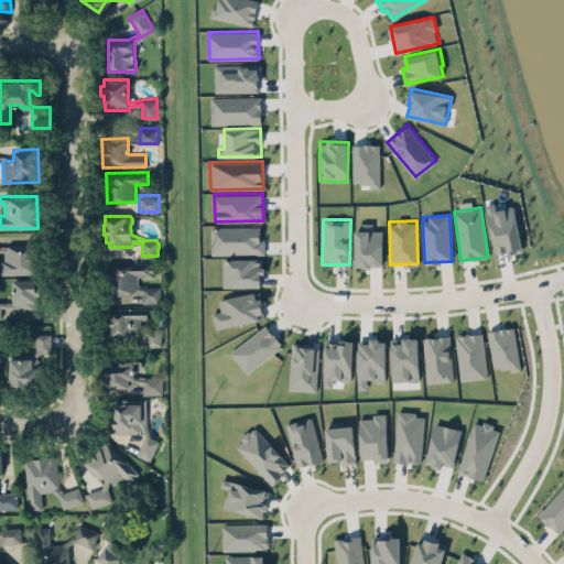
[(356,266),(382,266),(383,230),(372,230),(372,223),(356,221),(356,266)]
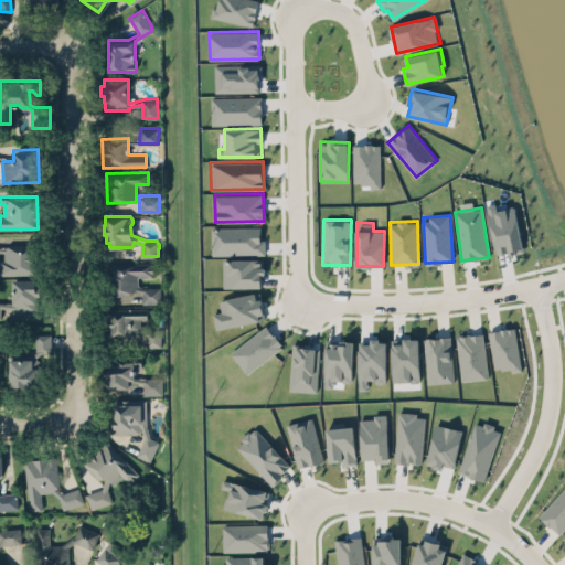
[(212,227),(212,255),(263,254),(263,226),(212,227)]
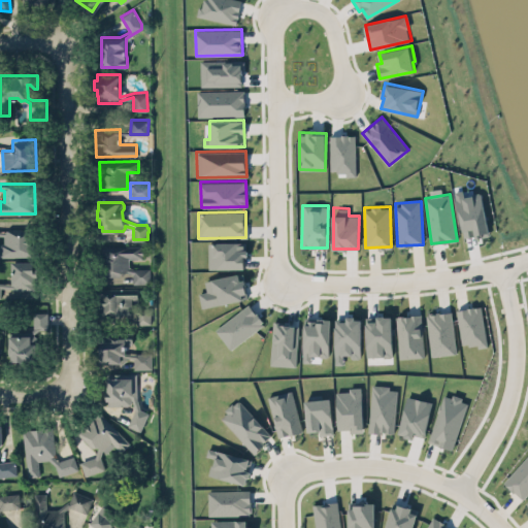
[(0,256),(31,256),(32,229),(0,228),(0,234),(0,256)]
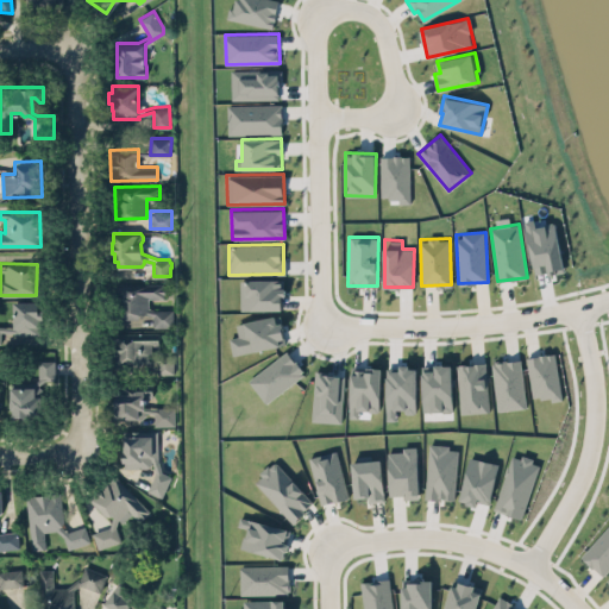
[(240,309),(283,309),(283,280),(240,278),(240,309)]
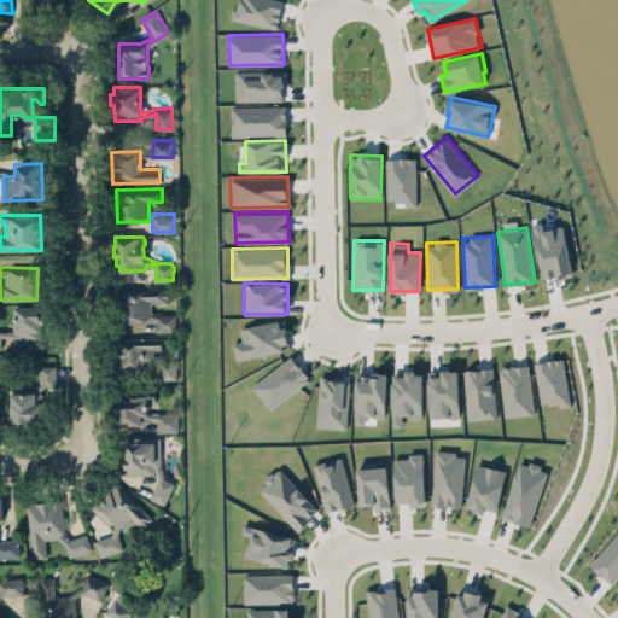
[(176,313),(151,313),(151,302),(168,302),(168,287),(116,287),(116,322),(144,322),(143,319),(156,319),(156,331),(176,331),(176,313)]
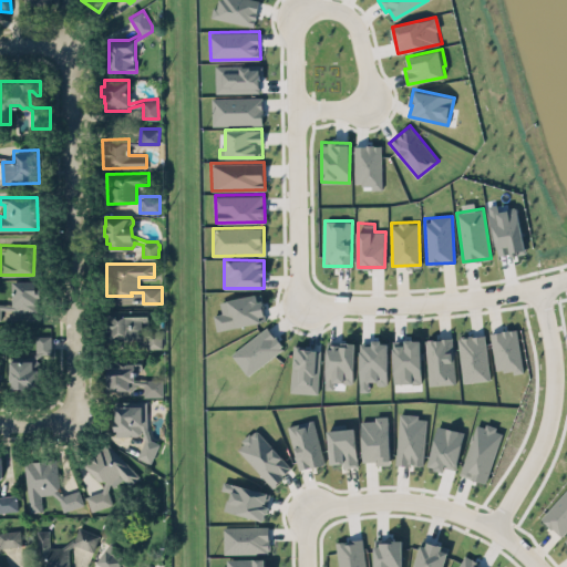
[(38,303),(37,279),(12,279),(12,303),(0,302),(0,318),(1,319),(1,308),(13,309),(13,310),(37,310),(37,303),(38,303)]
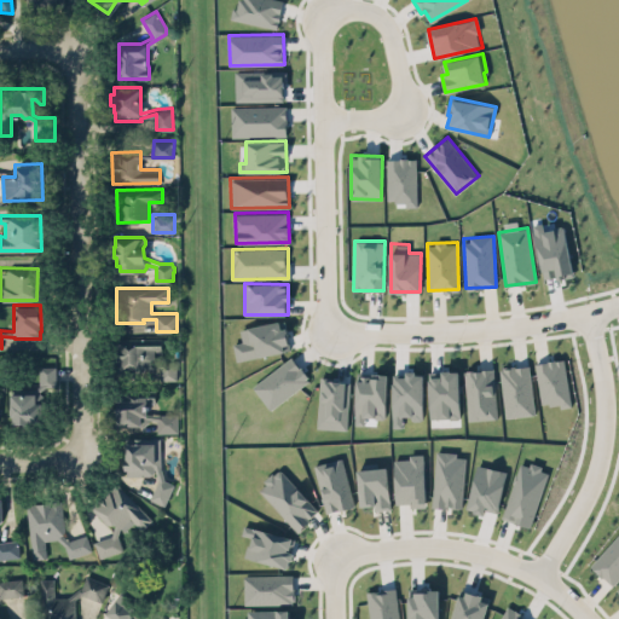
[(237,360),(289,350),(283,319),(239,328),(242,341),(233,343),(237,360)]
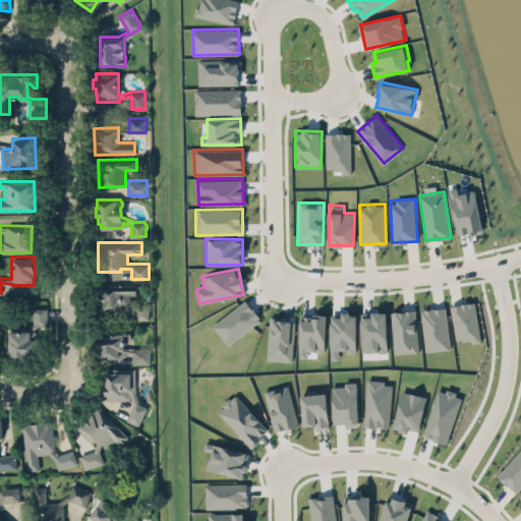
[(136,284),(98,284),(98,311),(133,311),(134,320),(149,320),(149,304),(136,304),(136,284)]
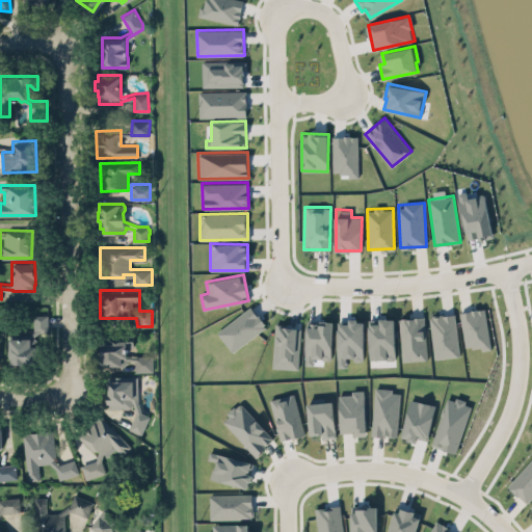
[(464,349),(490,347),(486,309),(460,311),(464,349)]
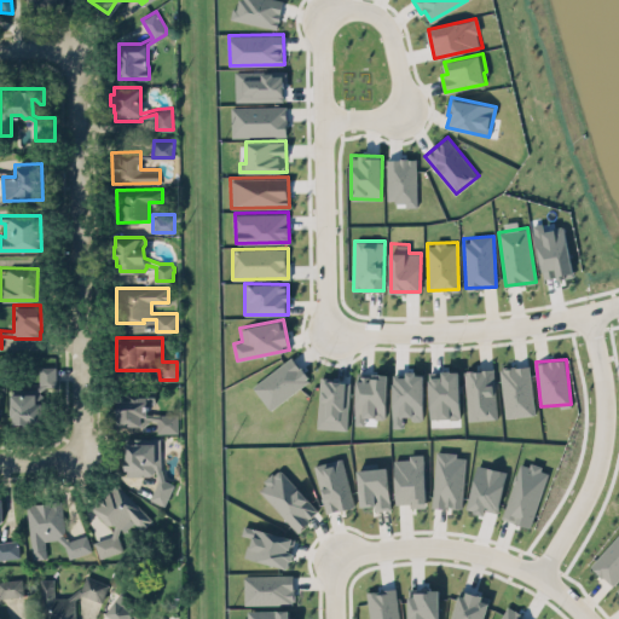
[(528,364),(499,368),(507,417),(536,414),(528,364)]
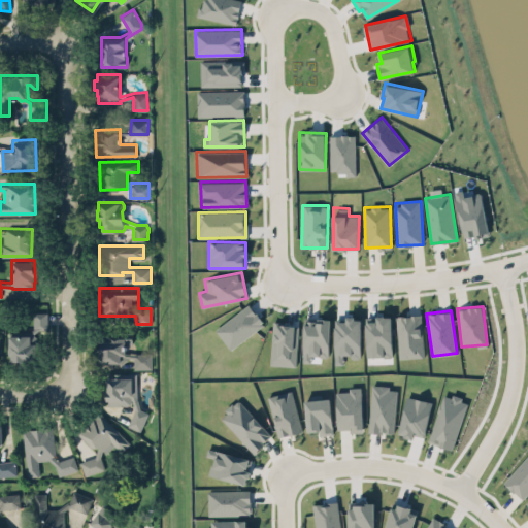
[(47,312),(32,312),(32,334),(9,334),(10,361),(38,361),(37,332),(47,332),(47,312)]
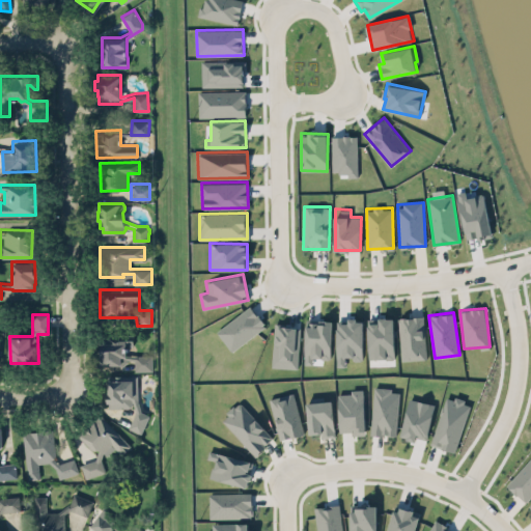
[(399,317),(401,360),(425,359),(424,316),(399,317)]
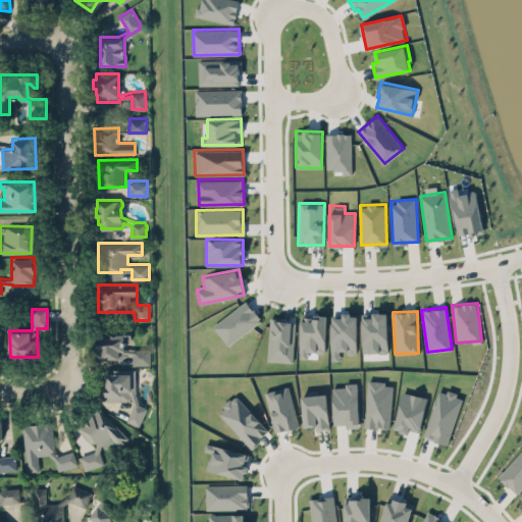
[(326,353),(327,315),(301,314),(300,358),(309,358),(309,352),(326,353)]
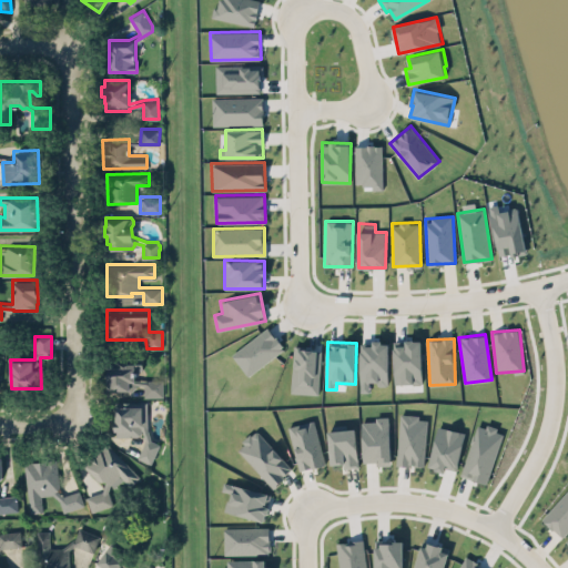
[(320,348),(294,347),(293,393),(318,393),(320,348)]
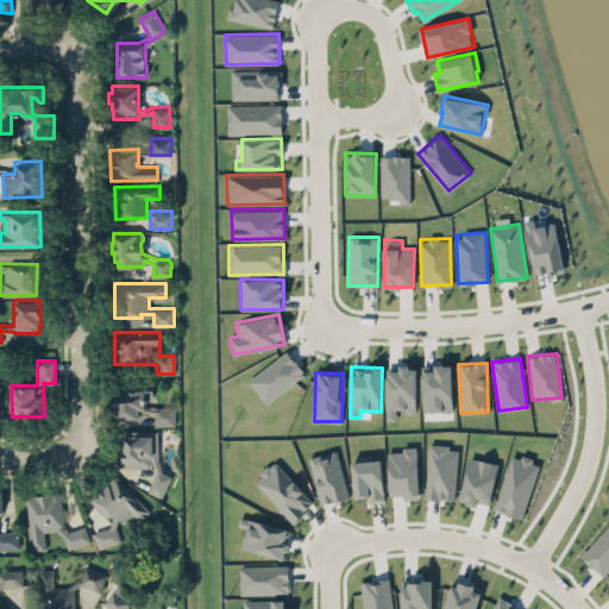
[(114,418),(142,418),(146,414),(145,410),(156,412),(156,424),(175,424),(175,406),(157,406),(157,407),(144,406),(144,394),(152,394),(152,383),(119,383),(119,396),(113,396),(114,418)]
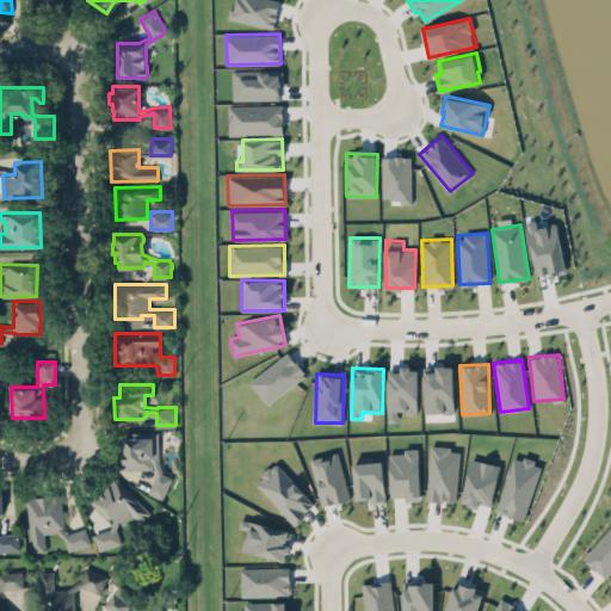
[(124,431),(158,431),(159,461),(162,473),(172,476),(162,498),(148,491),(156,473),(153,462),(148,469),(124,469),(124,463),(122,463),(122,451),(124,451),(124,431)]
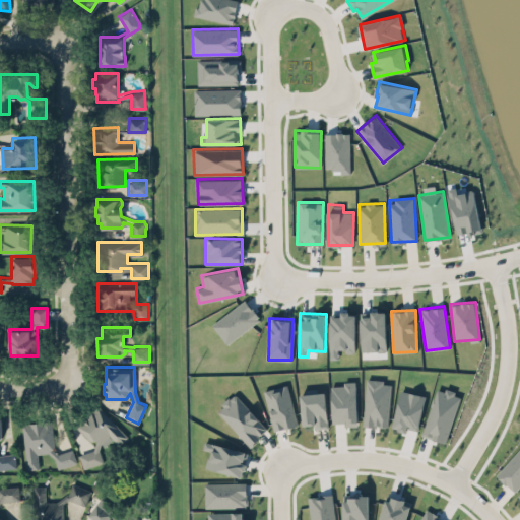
[(356,381),(343,381),(343,385),(331,386),(333,423),(358,421),(356,381)]
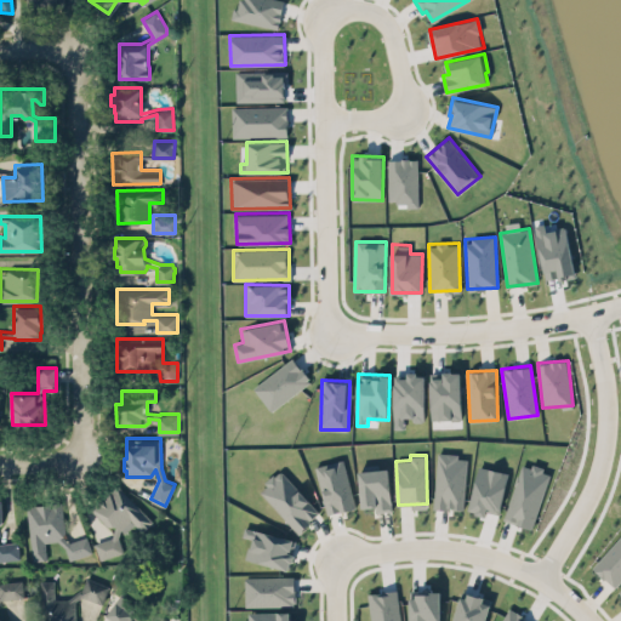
[(314,466),(343,457),(355,506),(353,506),(353,507),(340,511),(340,510),(326,513),(314,466)]
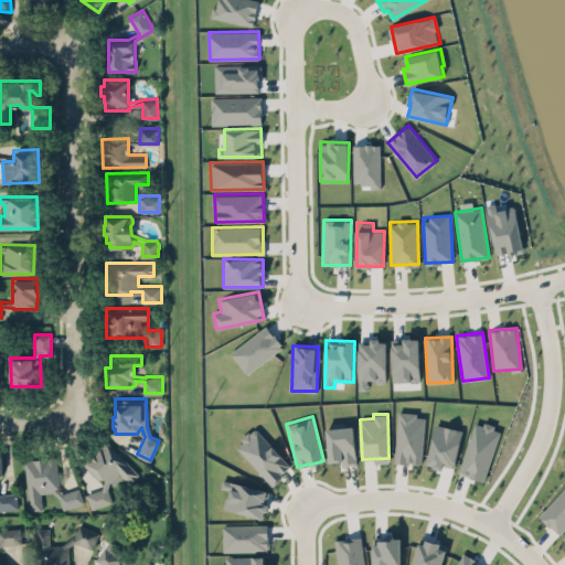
[(500,428),(475,420),(459,472),(484,480),(500,428)]
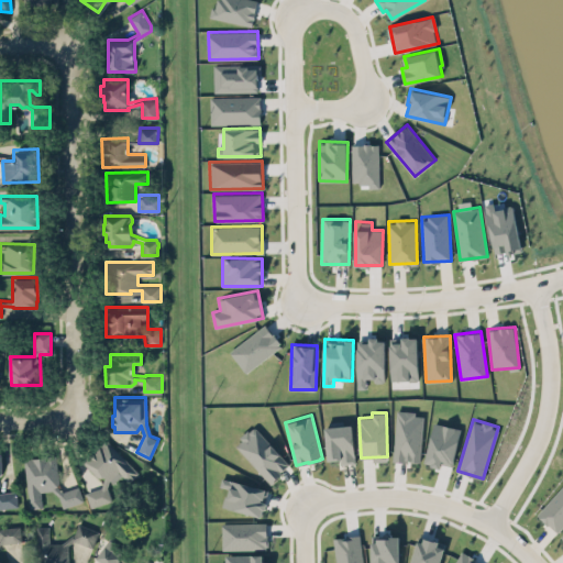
[(341,459),(341,462),(354,461),(353,424),(326,426),(327,459),(341,459)]
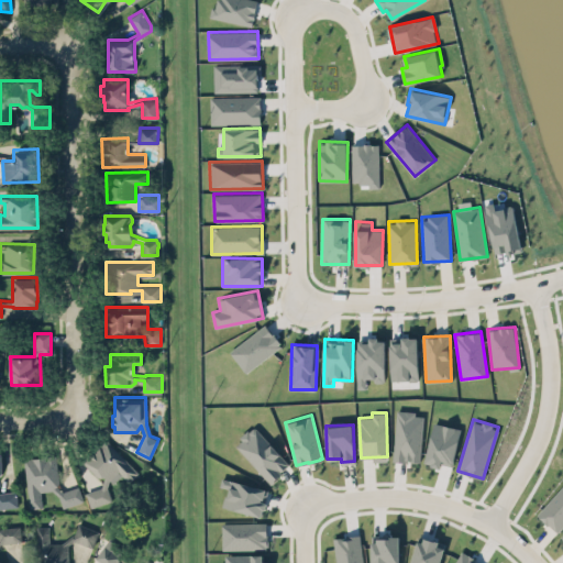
[(235,444),(242,439),(240,435),(247,428),(250,430),(253,427),(256,427),(289,463),(280,471),(282,472),(277,476),(278,476),(272,483),(235,444)]
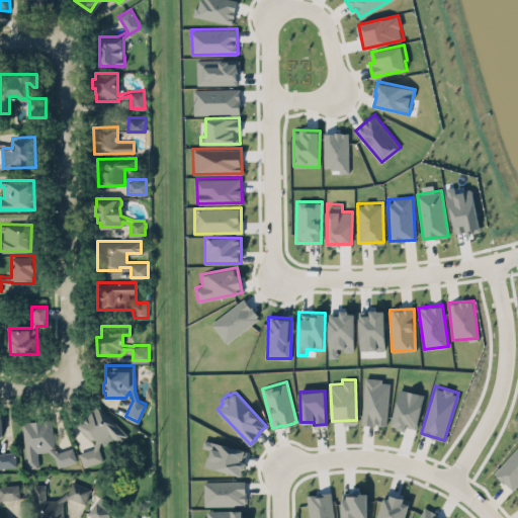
[(83,466),(103,460),(98,445),(106,442),(112,436),(119,442),(127,433),(97,406),(90,408),(75,424),(91,439),(93,439),(95,447),(79,452),(83,466)]
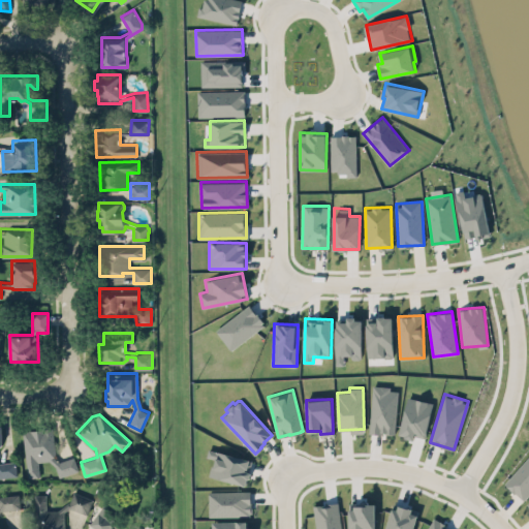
[(0,476),(17,474),(14,461),(0,462),(0,446),(2,444),(2,426),(0,426),(0,476)]
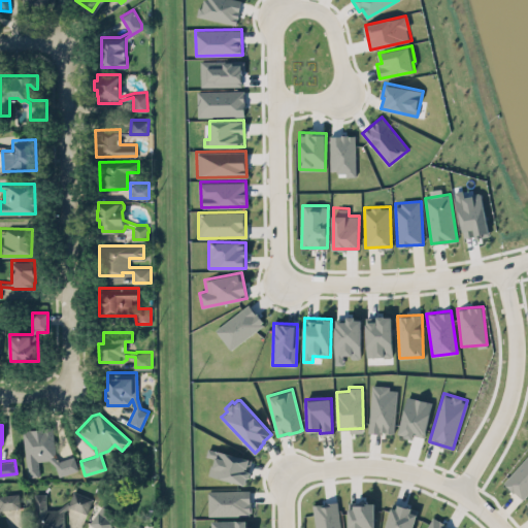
[(23,430),(53,427),(56,452),(53,455),(59,460),(73,455),(77,468),(59,474),(56,464),(48,459),(38,460),(39,475),(28,476),(23,430)]
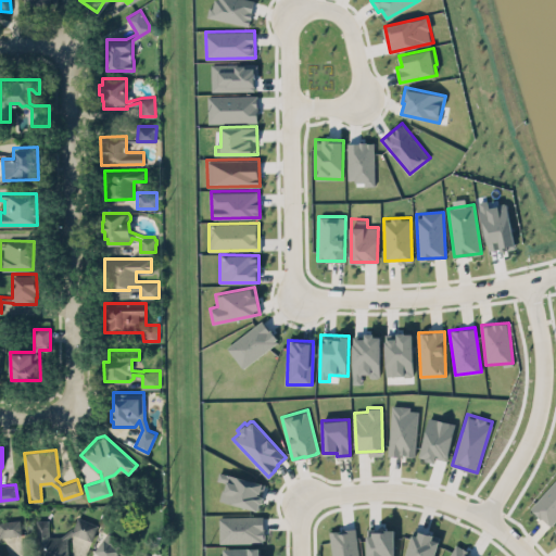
[(555,518),(555,478),(530,506),(550,526),(555,518)]
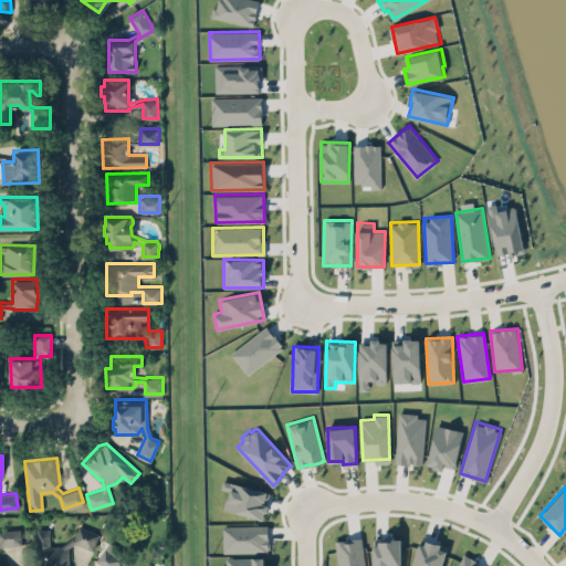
[(38,528),(38,565),(69,565),(69,546),(74,542),(93,549),(100,533),(79,524),(74,536),(73,536),(62,545),(50,545),(50,528),(38,528)]
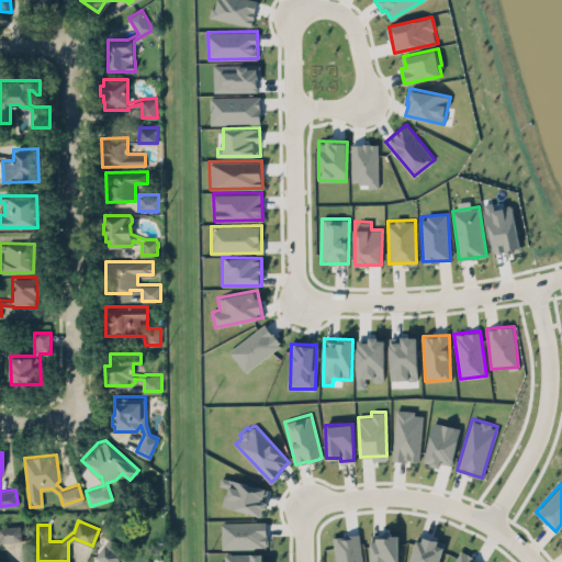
[(222,521),(222,548),(265,547),(265,543),(268,543),(267,534),(266,532),(266,520),(222,521)]
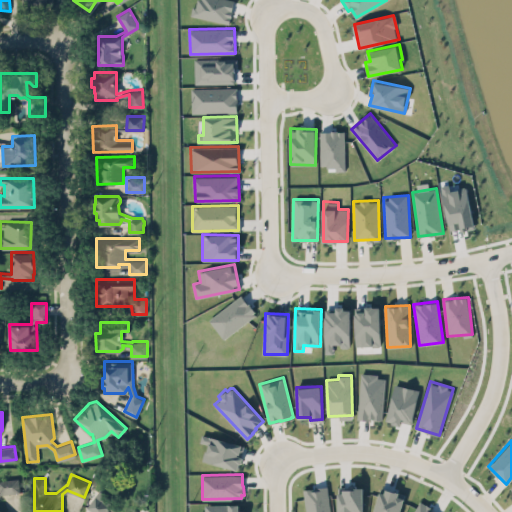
[(0,509),(3,511),(0,511),(0,478),(19,477),(20,492),(0,493),(0,509)]
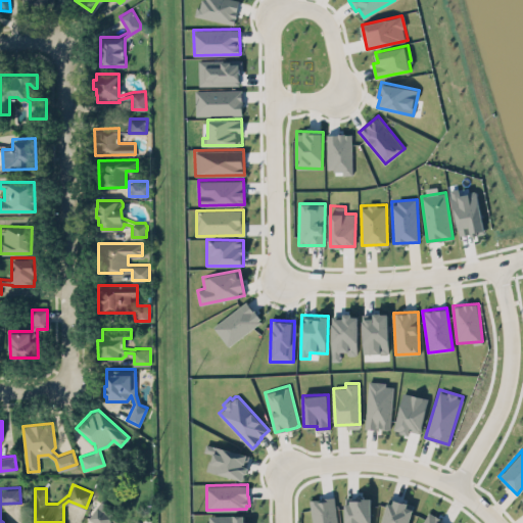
[(314,522),(311,497),(334,494),(337,522),(314,522)]
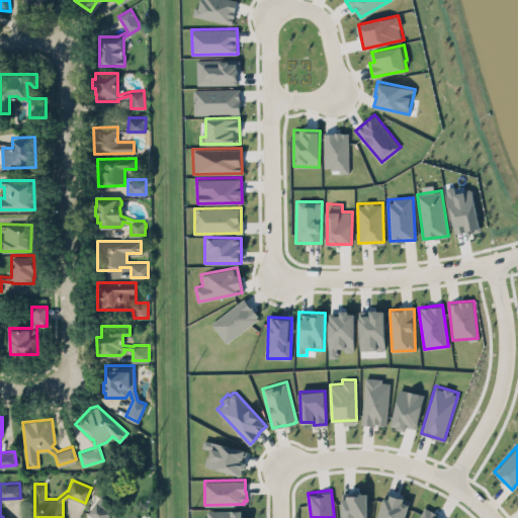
[(341,495),(341,517),(366,517),(366,490),(356,490),(356,492),(346,492),(346,495),(341,495)]
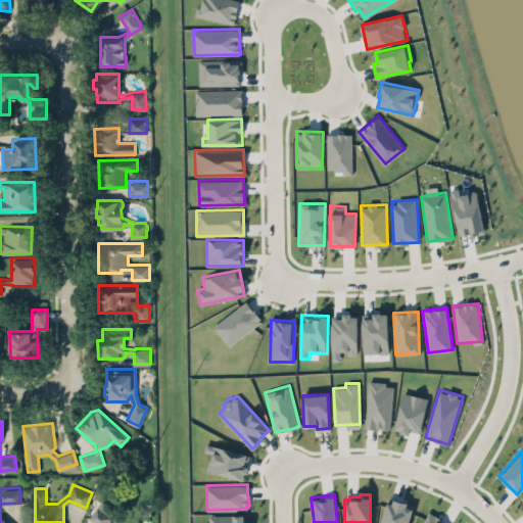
[(388,498),(381,522),(408,522),(413,507),(407,505),(407,504),(388,498)]
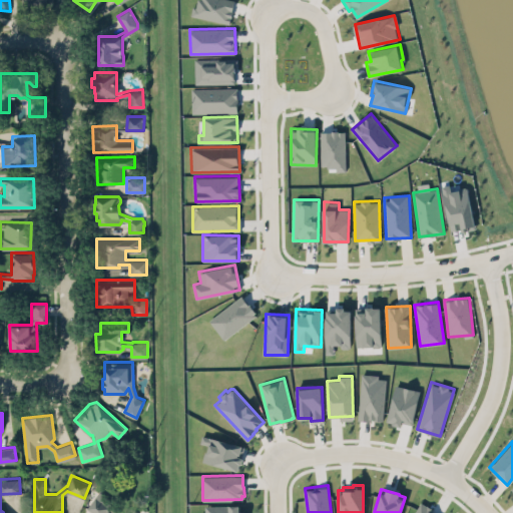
[(135,512),(133,512),(113,512),(108,505),(107,497),(99,490),(87,507),(94,512),(102,512),(105,510),(107,511),(108,512),(135,512)]
